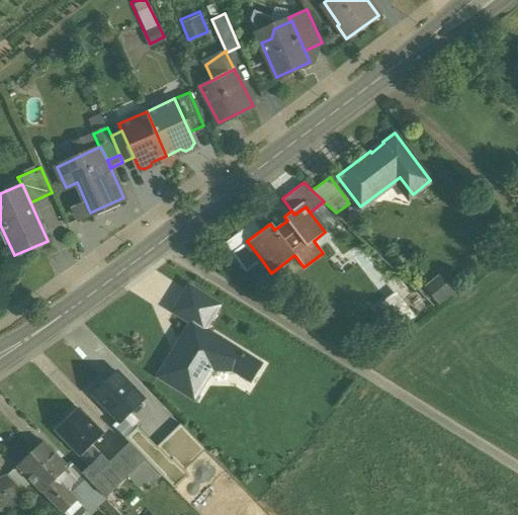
[(230,235),(237,244),(256,231),(249,222),(230,235)]
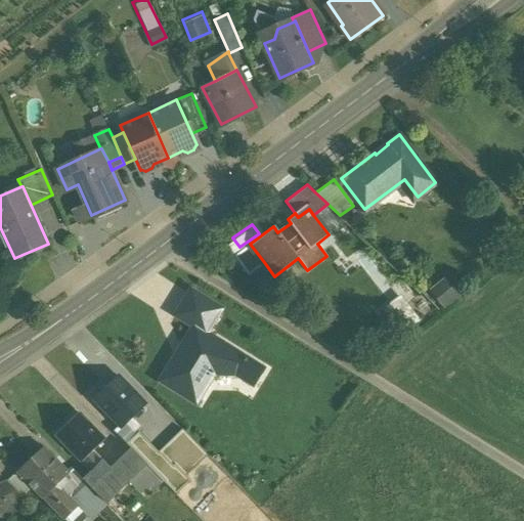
[(250,244),(234,256),(250,274),(264,262),(250,244)]
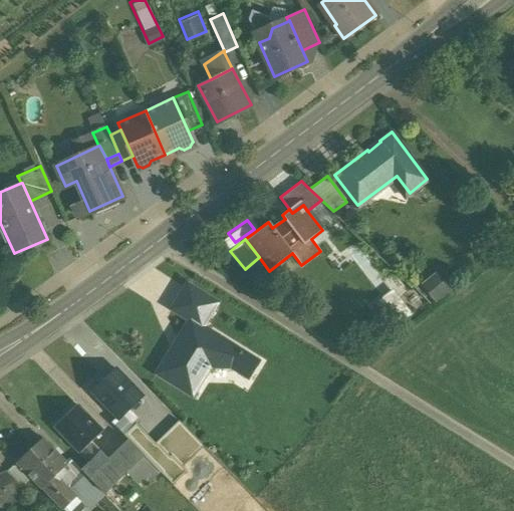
[(441,270),(424,282),(435,297),(452,284),(441,270)]
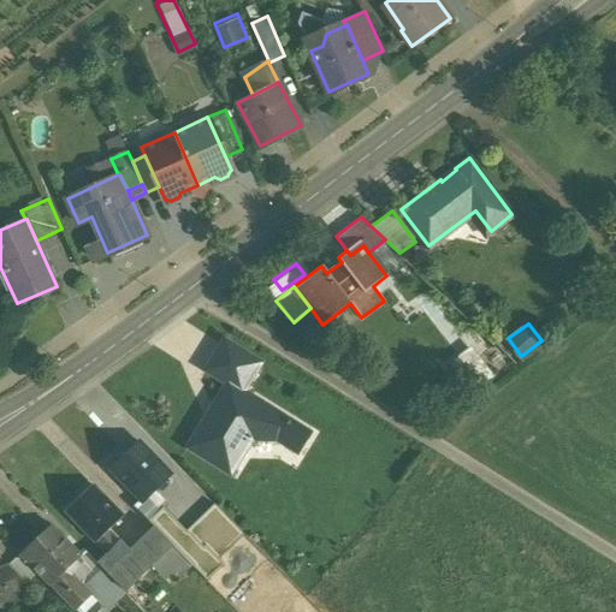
[(227,381),(243,391),(261,361),(224,339),(207,369),(227,381)]
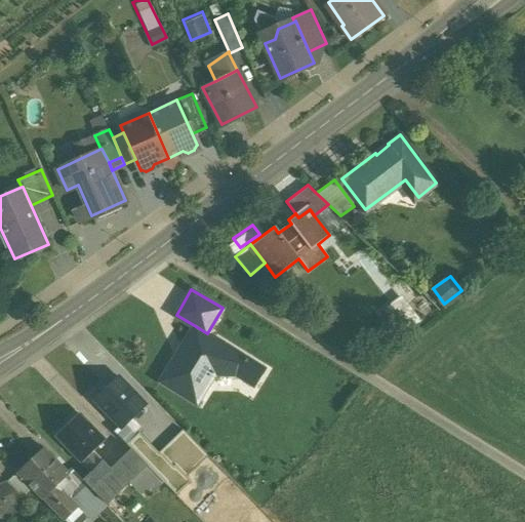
[(194,325),(161,382),(197,402),(217,367),(236,377),(252,388),(265,366),(207,333),(194,325)]
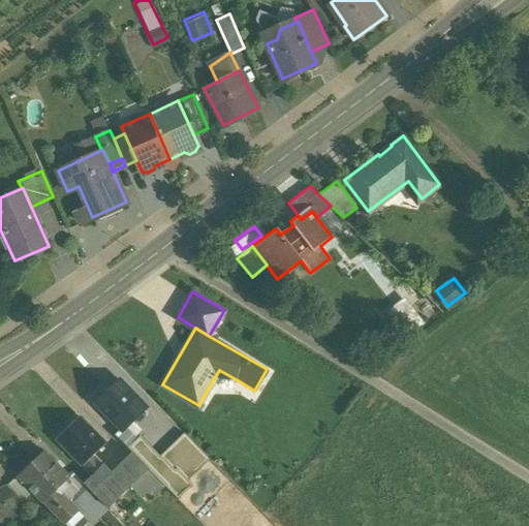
[(148,408),(120,378),(95,402),(121,429),(123,431),(131,425),(148,408)]
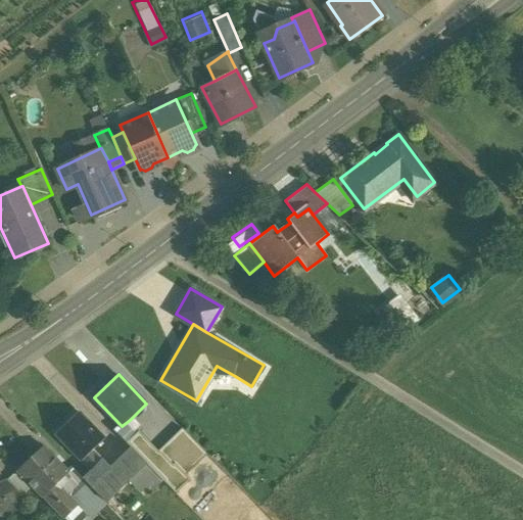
[(104,437),(79,411),(56,432),(82,459),(93,448),(104,437)]
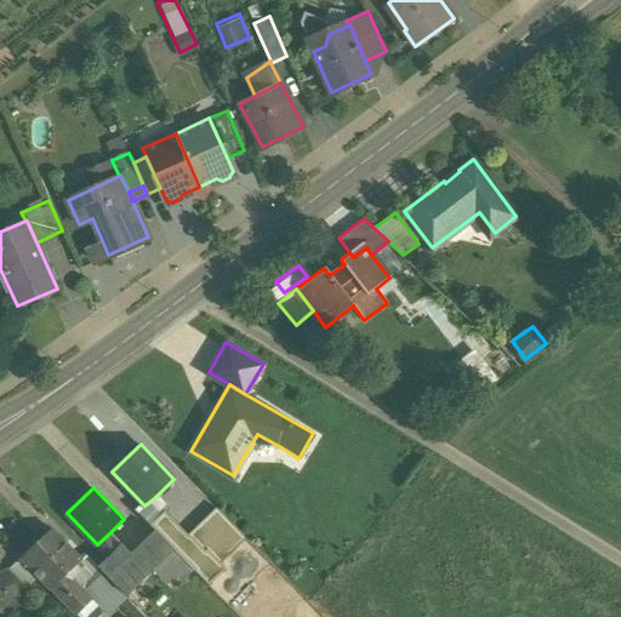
[(154,498),(144,506),(142,503),(136,509),(152,525),(166,510),(154,498)]
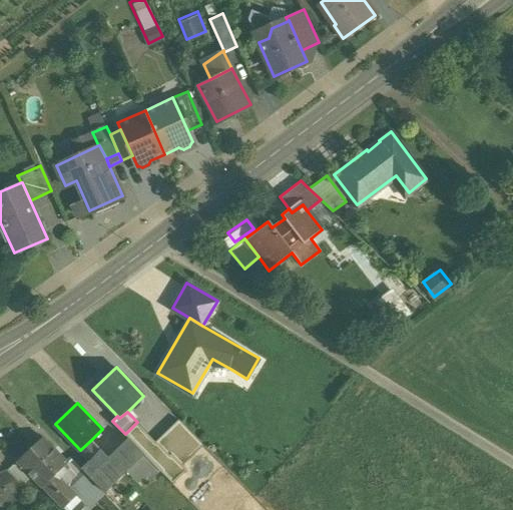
[(157,443),(145,454),(160,470),(195,436),(179,420),(156,442),(157,443)]
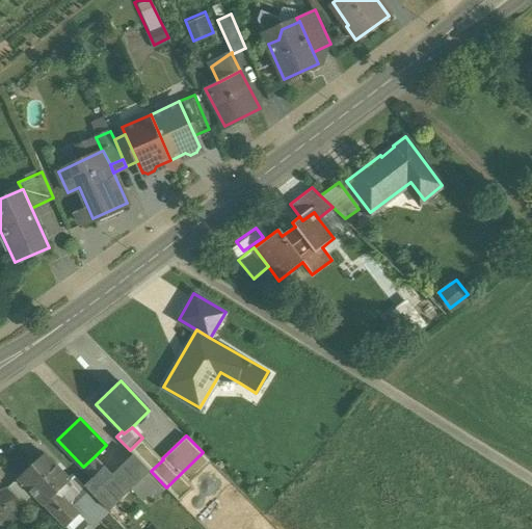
[(142,438),(130,450),(133,454),(151,471),(163,459),(162,458),(142,438)]
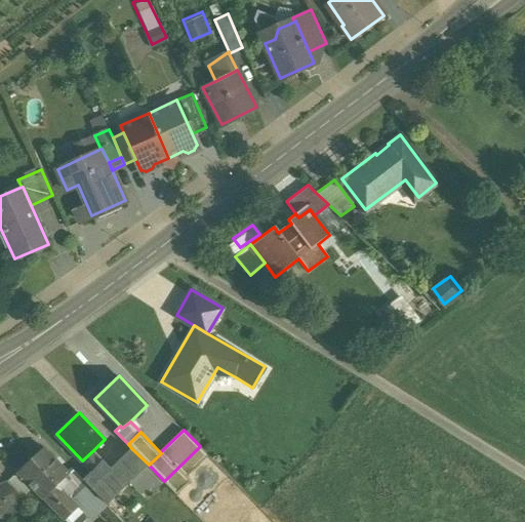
[(43,445),(16,471),(31,485),(42,497),(44,496),(56,484),(69,472),(43,445)]
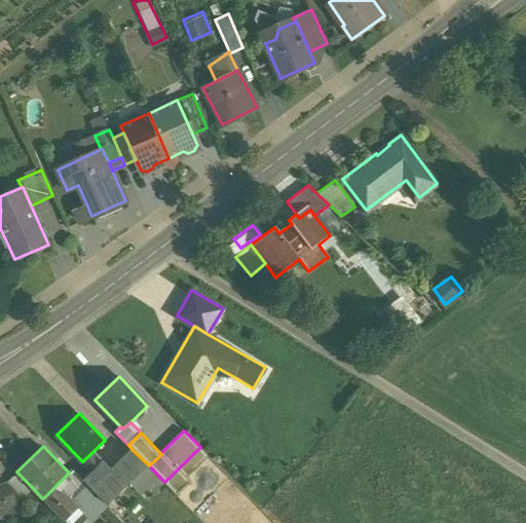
[(132,449),(114,465),(128,480),(138,471),(156,490),(164,482),(149,465),(132,449)]
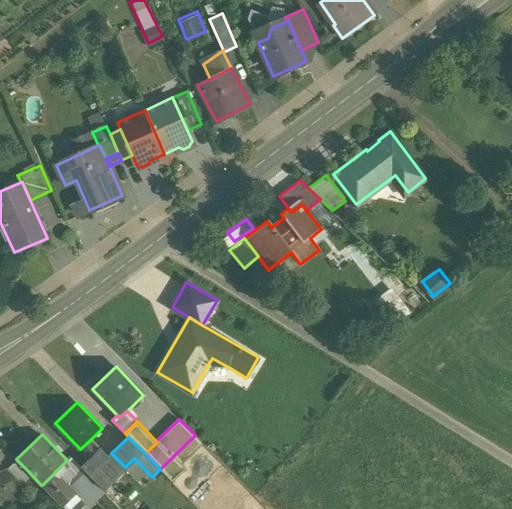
[(108,456),(91,439),(80,449),(89,459),(97,467),(108,456)]
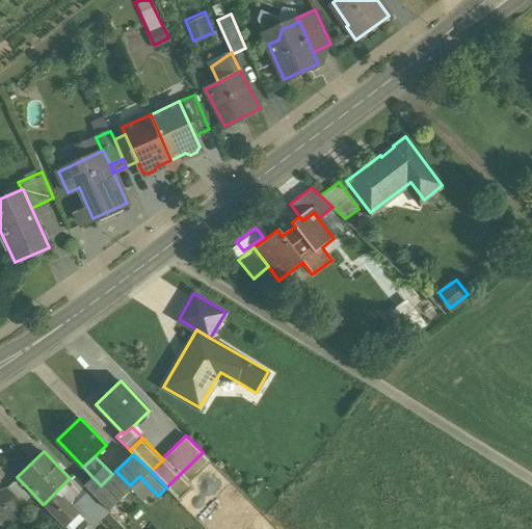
[(112,474),(101,485),(114,500),(130,485),(115,471),(112,474)]
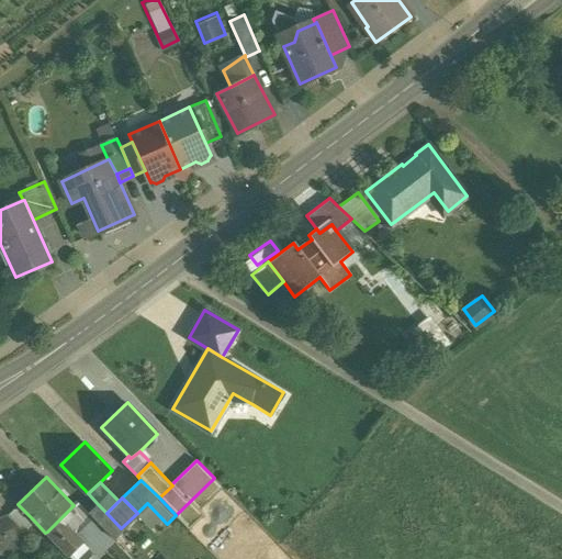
[(74,505),(60,518),(82,541),(93,552),(103,548),(90,534),(86,537),(79,529),(92,516),(89,513),(78,502),(74,505)]
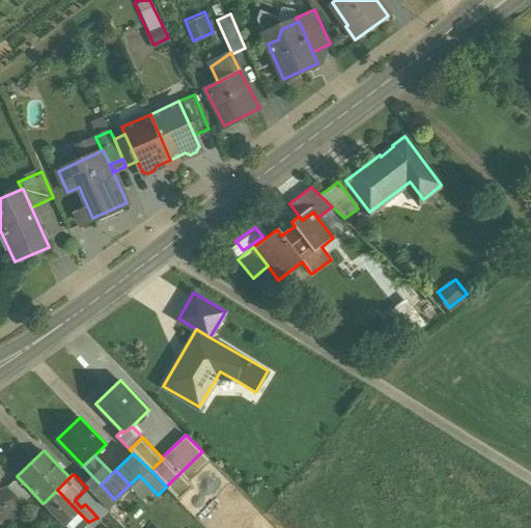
[(31,491),(17,476),(6,485),(21,500),(31,491)]
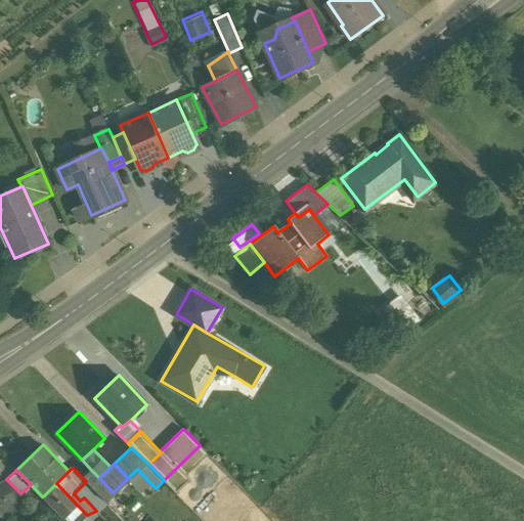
[(99,478),(91,470),(83,478),(86,481),(104,501),(113,492),(99,478)]
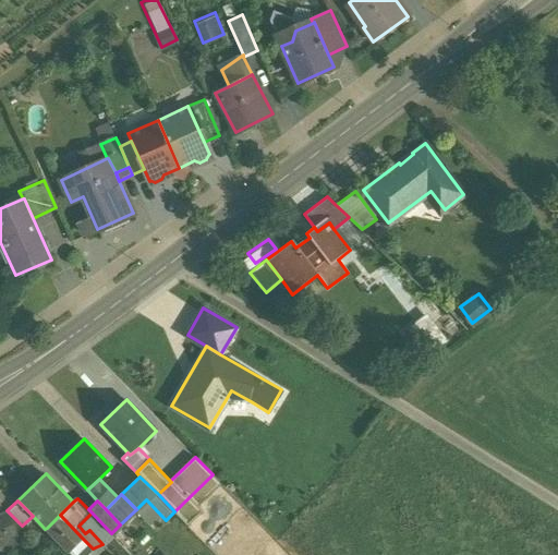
[(5,509),(0,511),(0,549),(1,549),(2,551),(24,541),(26,531),(22,526),(7,510),(5,509)]
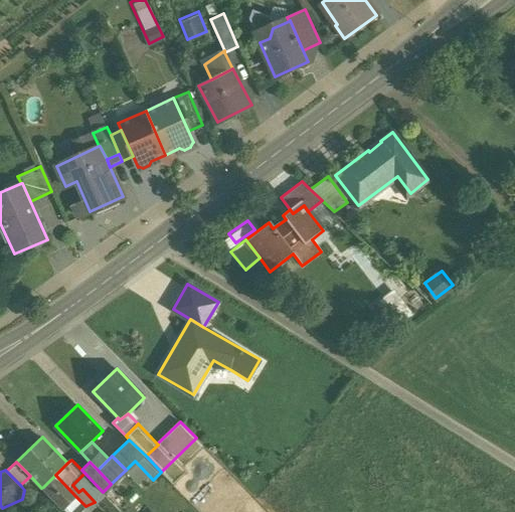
[(103,492),(84,473),(72,485),(78,492),(82,489),(95,502),(104,493),(103,492)]
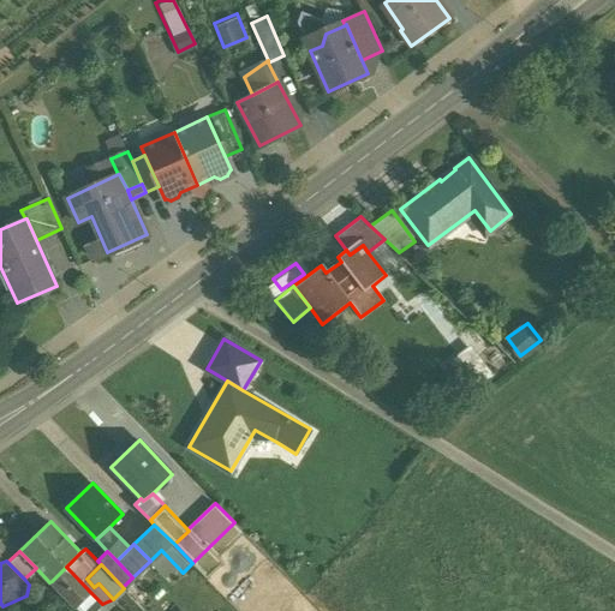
[(66,567),(52,581),(76,606),(90,592),(66,567)]
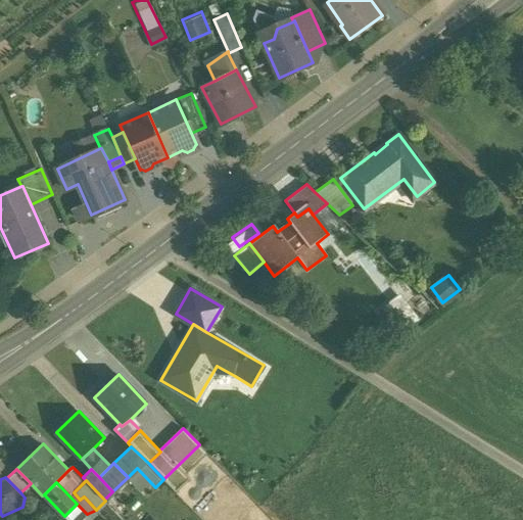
[(77,504),(64,516),(67,519),(81,519),(87,514),(77,504)]
